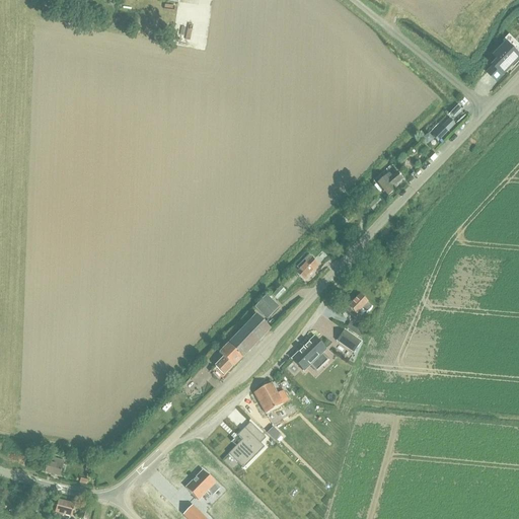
[(498,59),(493,64),(501,74),(518,56),(518,55),(517,53),(518,50),(518,44),(509,33),(503,40),(506,43),(494,55),(498,59)]
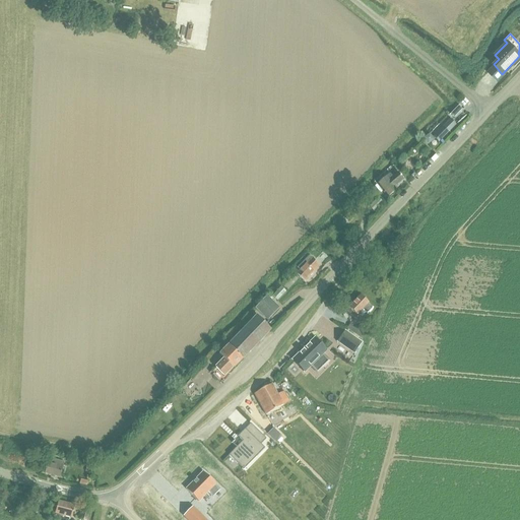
[(459,106),(451,114),(454,118),(462,109),(459,106)]
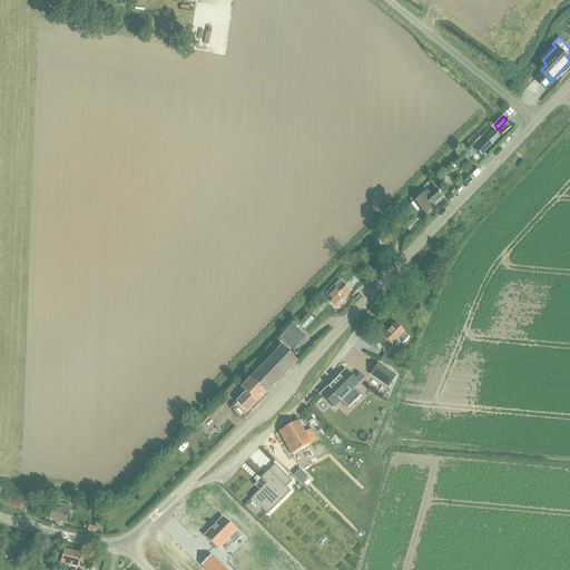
[(502,138),(494,129),(474,149),(482,158),(502,138)]
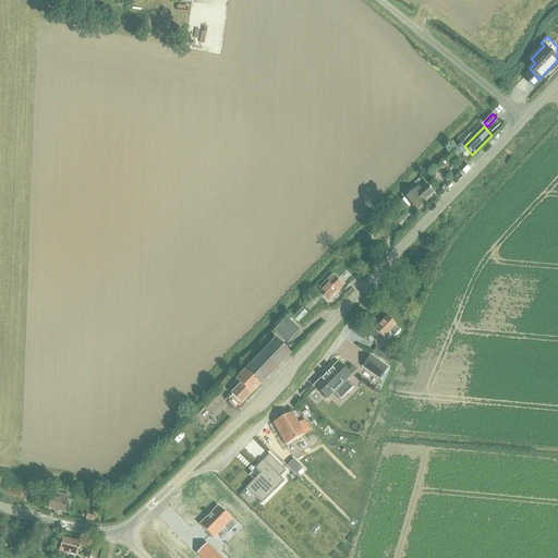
[(455,156),(450,152),(443,159),(448,164),(455,156)]
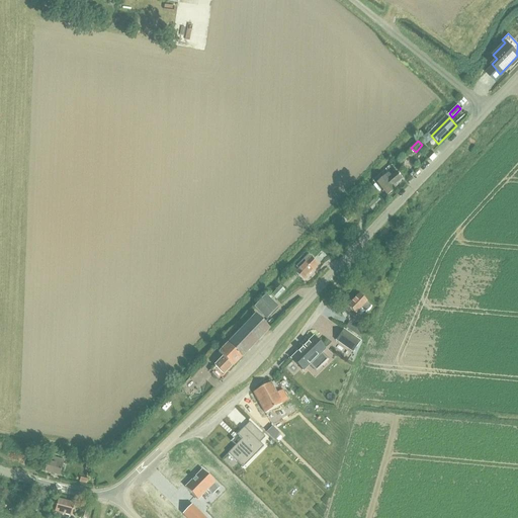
[(402,179),(396,173),(391,178),(387,174),(375,184),(386,196),(395,190),(393,187),(402,179)]
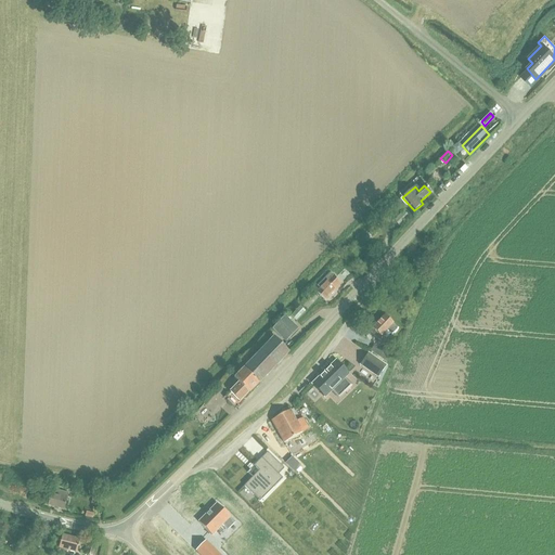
[(396,221),(400,227),(412,216),(407,210),(396,221)]
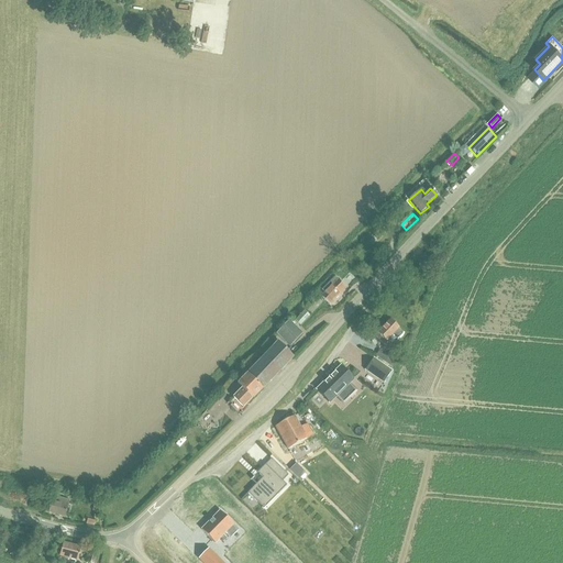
[(333,278),(321,290),(324,294),(321,297),(330,306),(345,289),(333,278)]
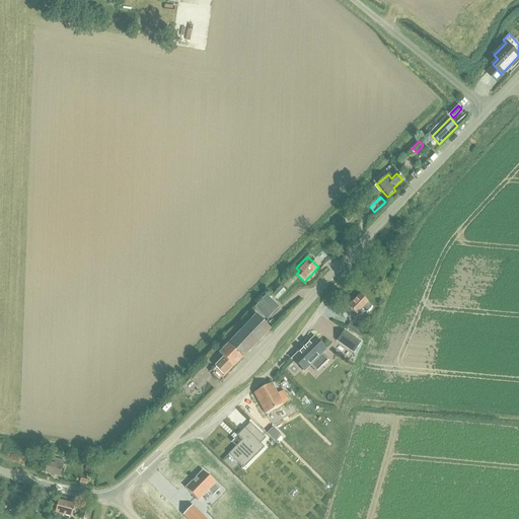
[(267,295),(275,301),(283,292),(276,286),(267,295)]
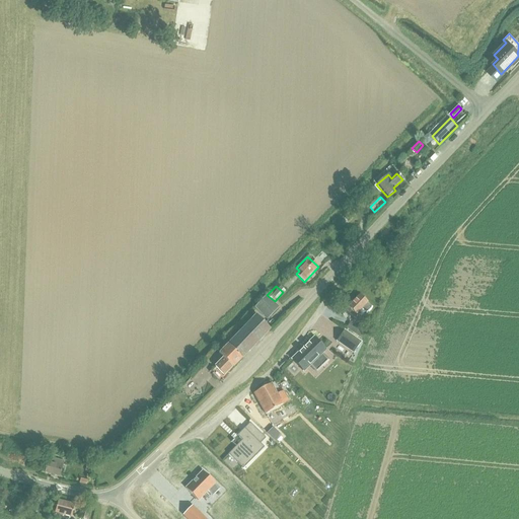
[(371,306),(360,295),(346,310),(354,317),(362,309),(365,312),(368,311),(371,308),(371,306)]
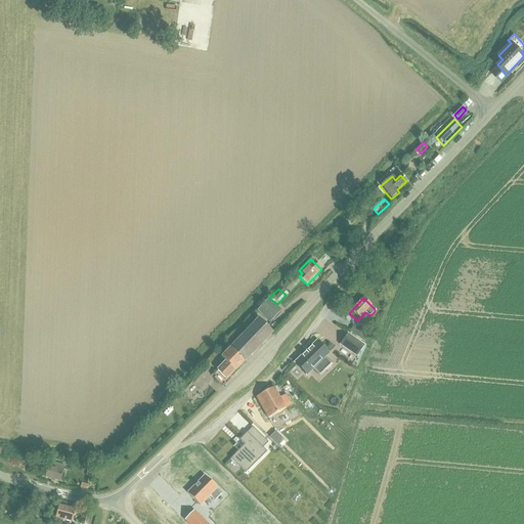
[(268,299),(256,311),(269,323),(281,310),(268,299)]
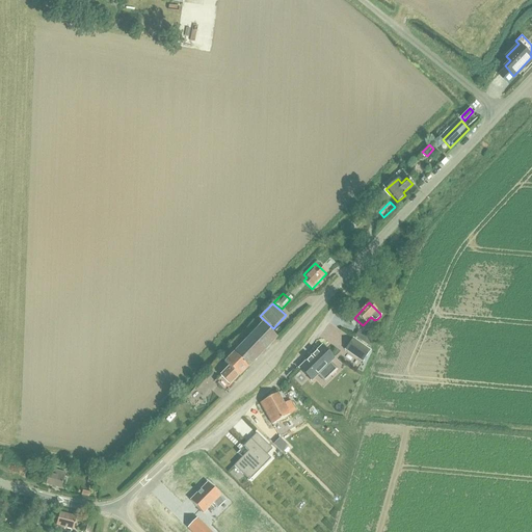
[(239,376),(275,338),(261,322),(223,362),(228,366),(220,374),(229,384),(237,375),(239,376)]
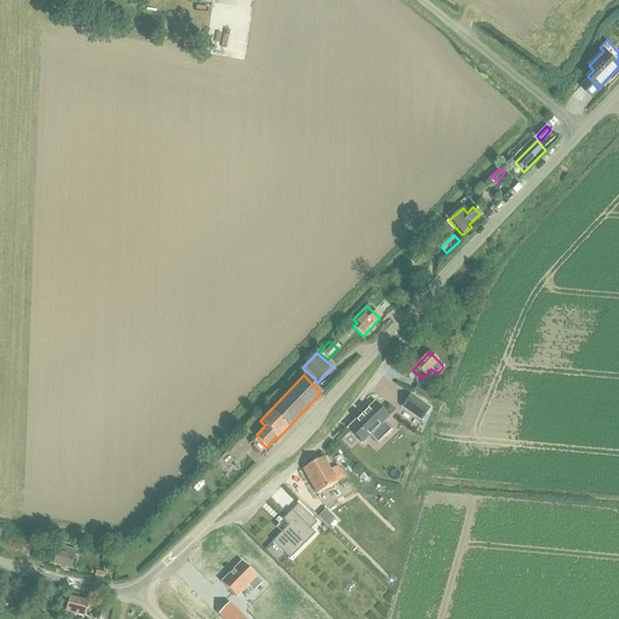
[(417,386),(414,391),(429,403),(433,397),(417,386)]
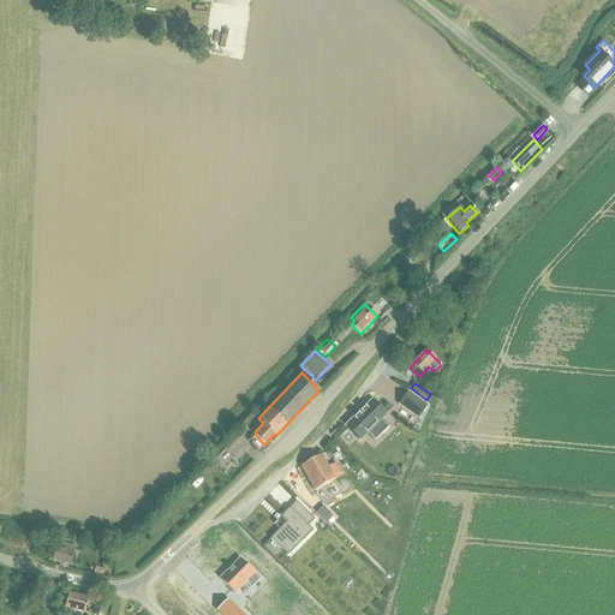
[(419,418),(428,406),(407,393),(404,399),(399,404),(419,418)]
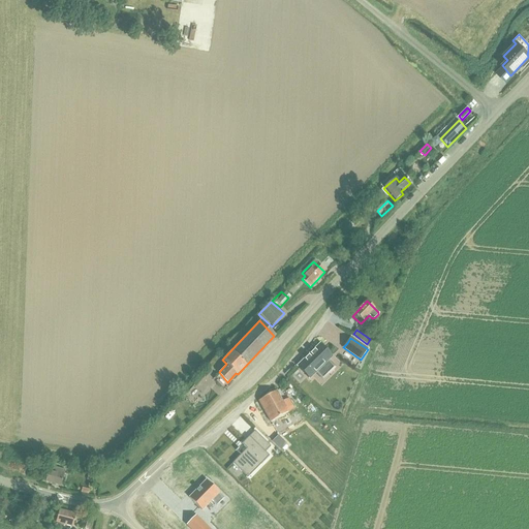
[(311,353),(298,367),(304,373),(309,378),(316,372),(322,378),(334,368),(328,361),(332,356),(327,350),(320,344),(311,353)]
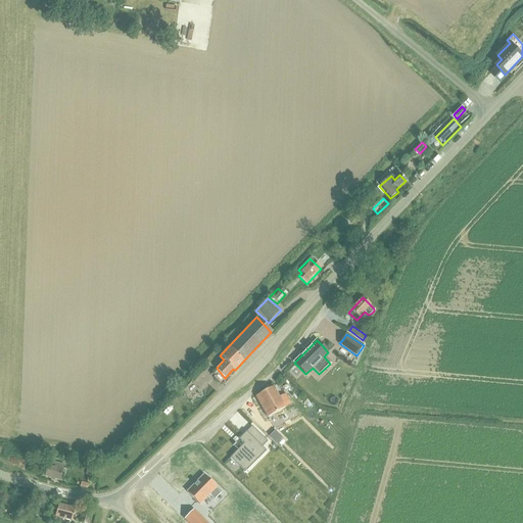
[(285,394),(279,397),(273,386),(255,396),(268,418),(285,408),(291,403),(285,394)]
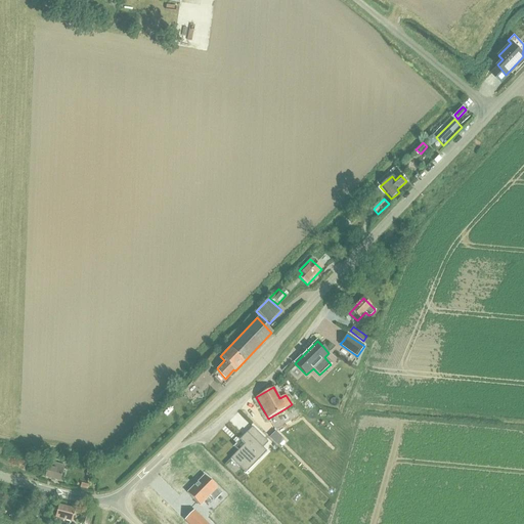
[(296,417),(281,425),(285,430),(299,421),(296,417)]
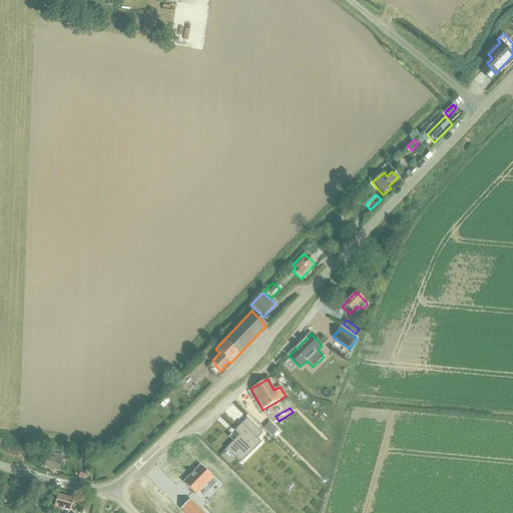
[(239,435),(225,449),(232,456),(237,450),(244,456),(251,448),(253,450),(261,443),(257,439),(263,433),(247,418),(235,430),(239,435)]
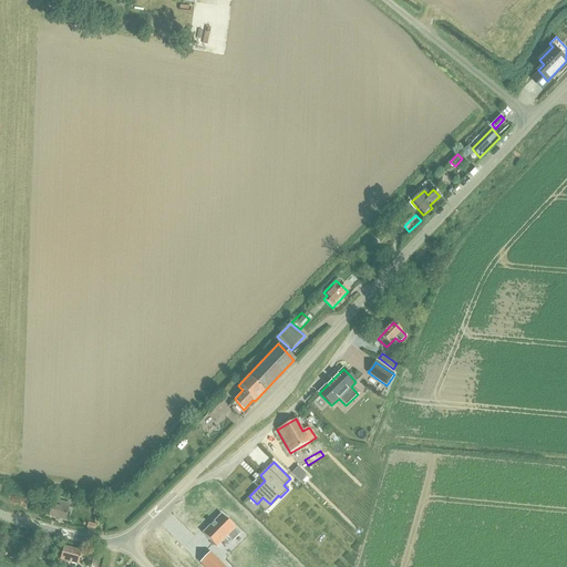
[(294,467),(287,474),(297,483),(303,476),(294,467)]
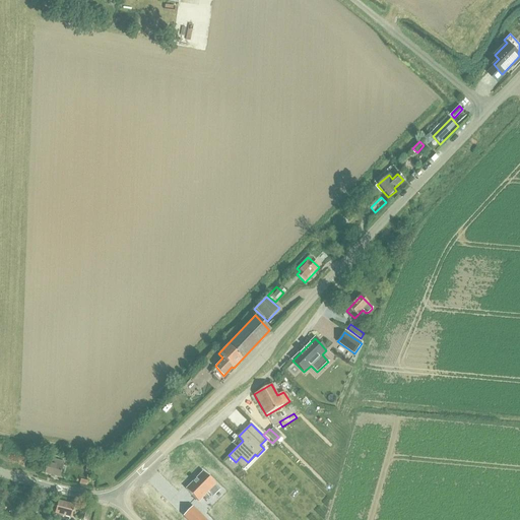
[(187,444),(184,448),(201,463),(204,459),(187,444)]
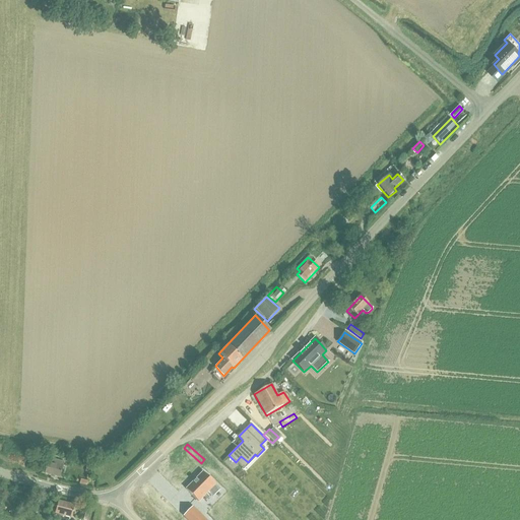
[(60,478),(63,461),(49,458),(46,474),(60,478)]
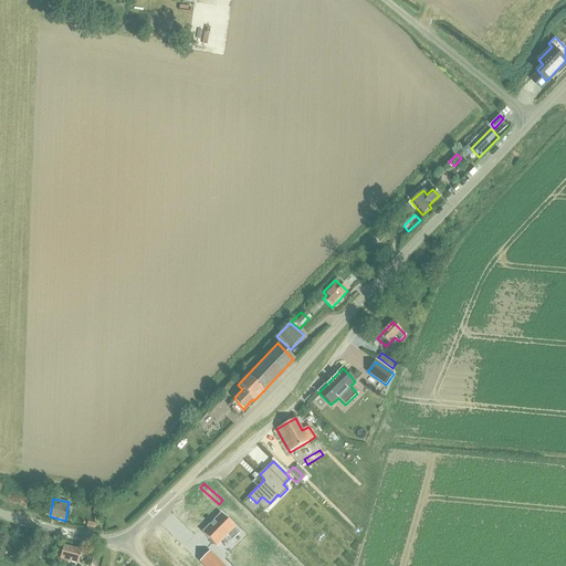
[(240,532),(221,513),(202,532),(217,546),(228,535),(232,540),(240,532)]
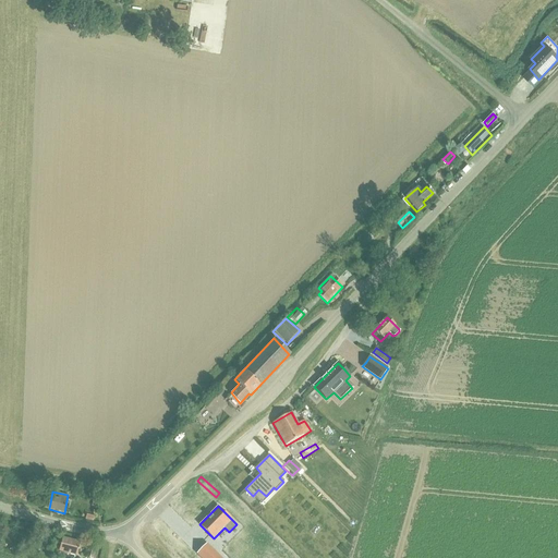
[(57,545),(55,550),(60,552),(77,557),(81,543),(63,538),(61,546),(57,545)]
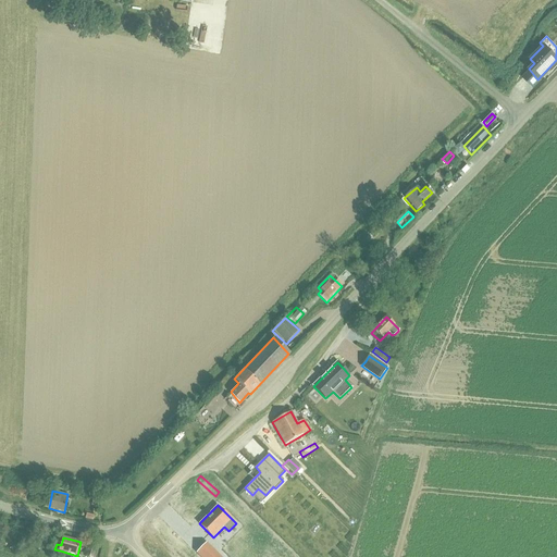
[(85,555),(84,556),(86,556),(95,556),(99,544),(88,542),(85,555)]
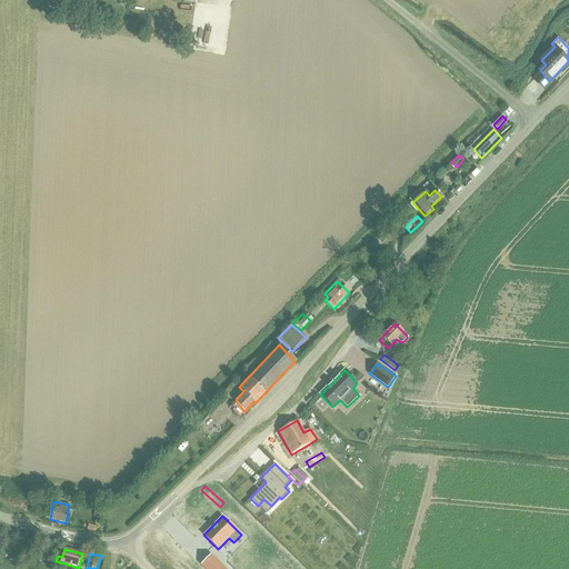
[(225,568),(211,555),(201,565),(205,568),(225,568)]
